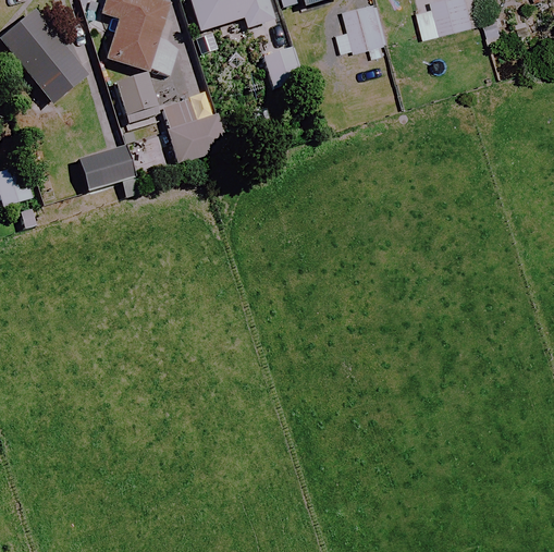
[(121,13),(108,54),(150,66),(170,0),(107,0),(105,9),(121,13)]
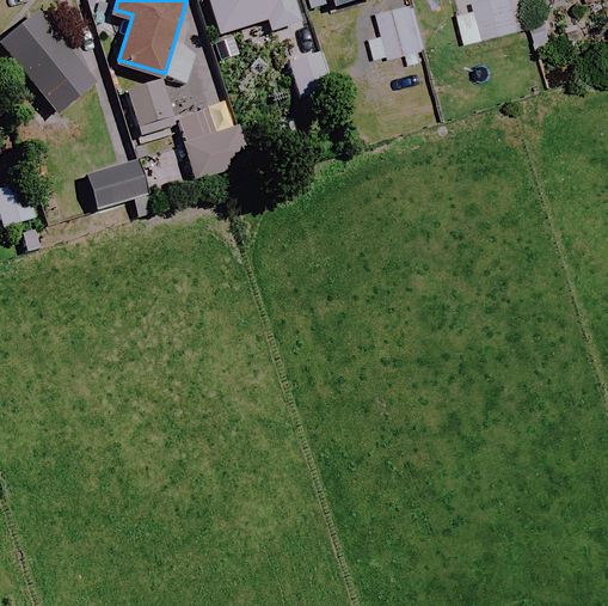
[(301,20),(295,0),(209,0),(220,34),(266,19),(270,30),(301,20)]
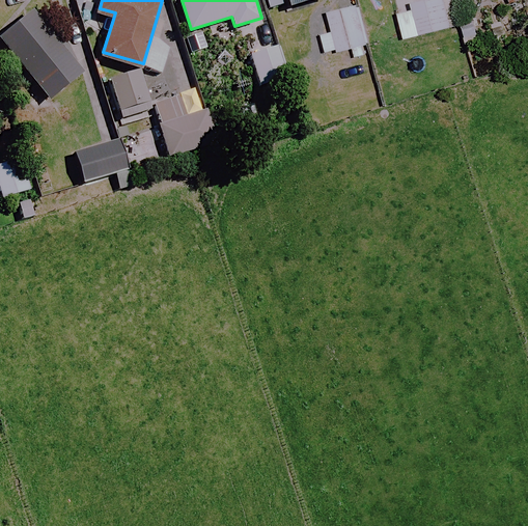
[(454,24),(448,0),(417,0),(419,6),(401,10),(408,35),(454,24)]
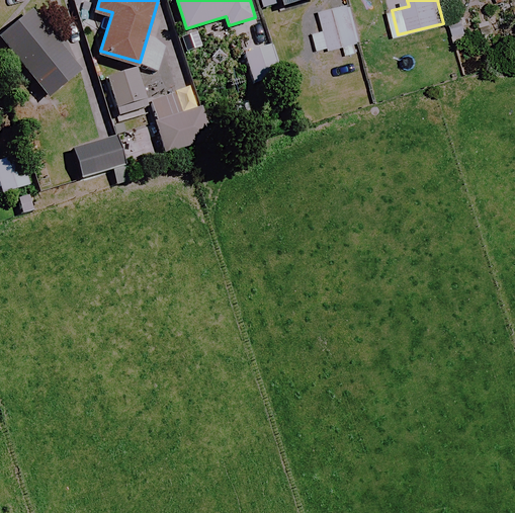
[(361,40),(354,2),(323,7),(331,47),(361,40)]
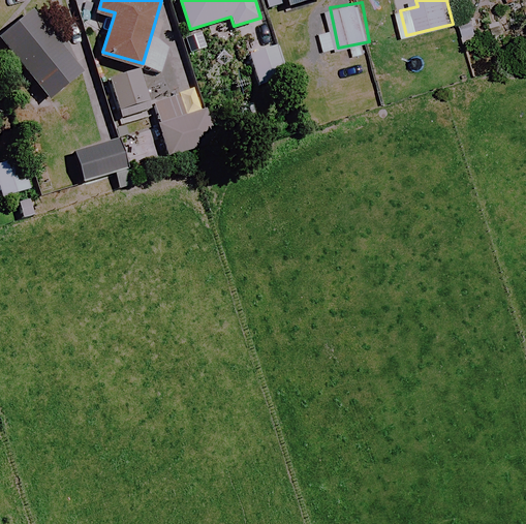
[(83,71),(31,9),(0,35),(0,38),(50,98),(83,71)]
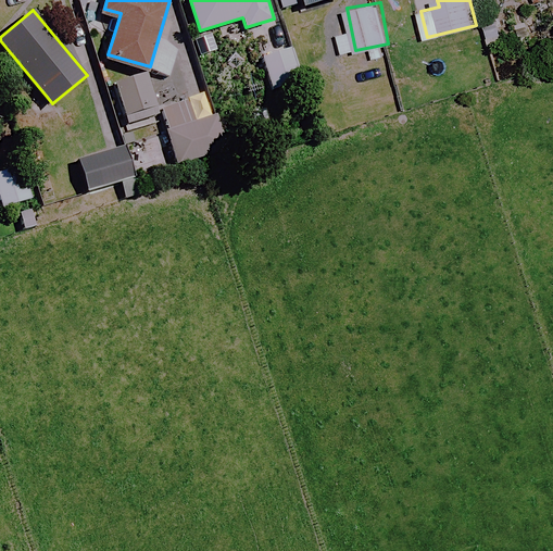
[(302,79),(293,48),(264,57),(273,87),(302,79)]
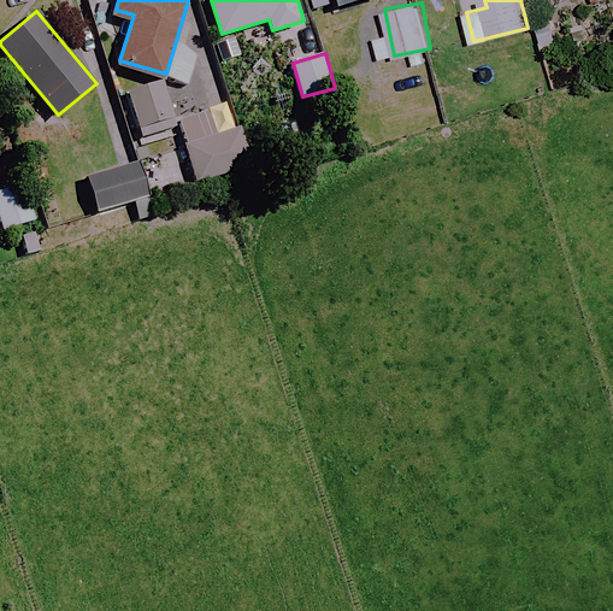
[(175,111),(164,75),(129,86),(140,122),(175,111)]
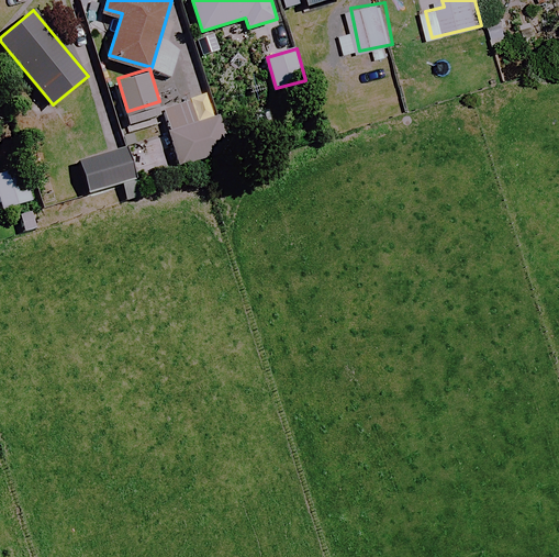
[(200,121),(193,98),(163,106),(179,165),(230,151),(221,115),(200,121)]
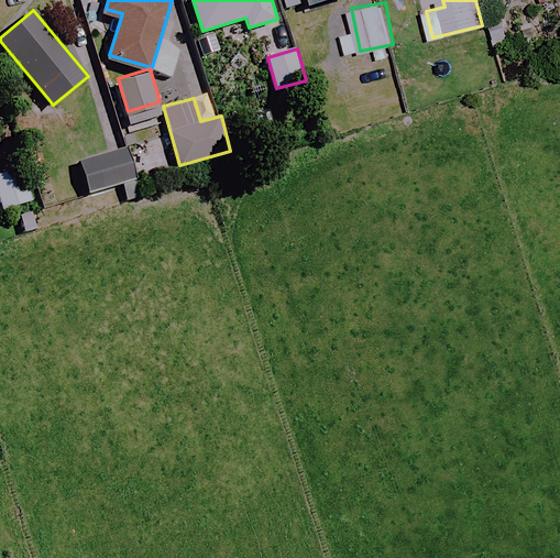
[(136,178),(127,146),(79,161),(89,193),(136,178)]
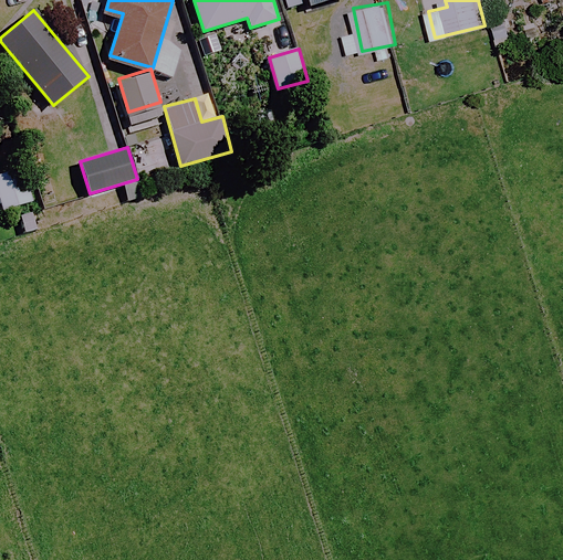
[(25,168),(0,175),(0,200),(2,209),(34,201),(25,168)]
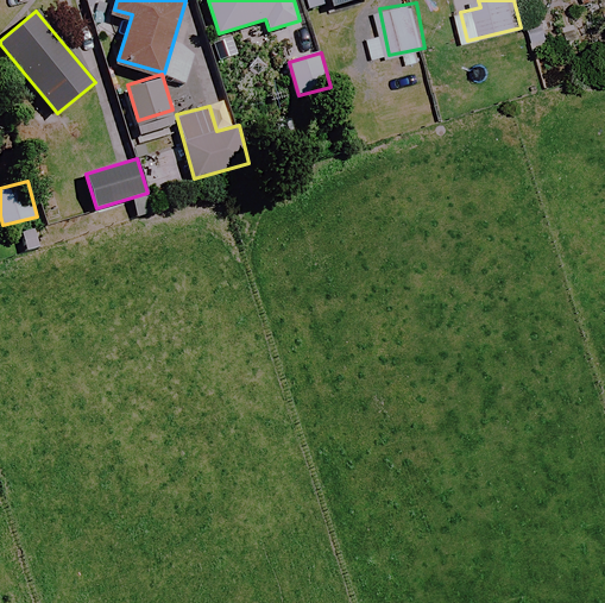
[(55,243),(49,223),(23,230),(27,250),(55,243)]
